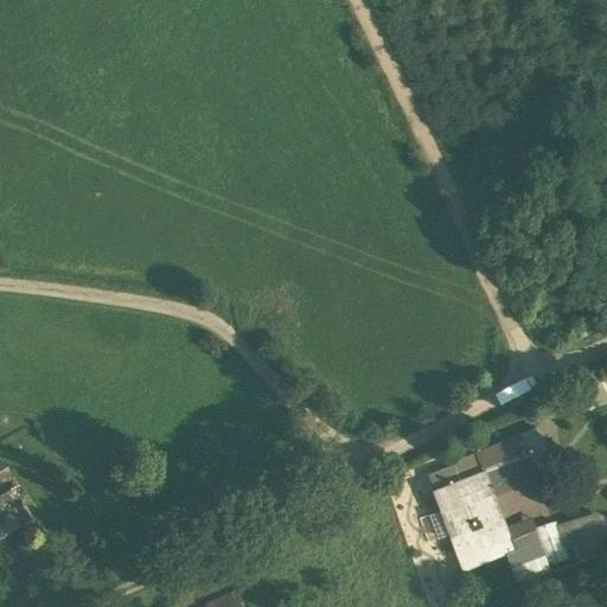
[(521,436),(475,454),(481,470),(491,491),(494,489),(535,472),(521,436)]
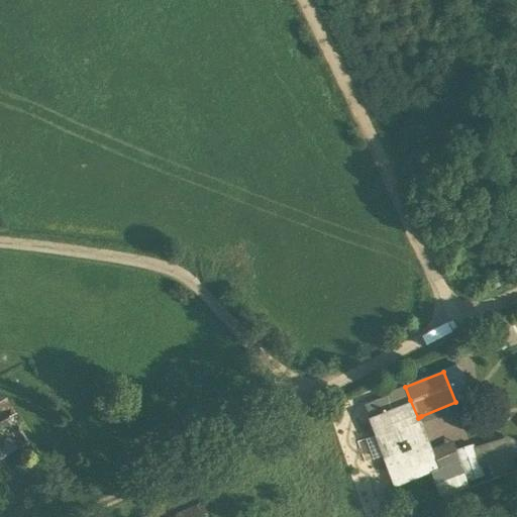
[(5,395),(0,397),(0,455),(29,442),(5,395)]
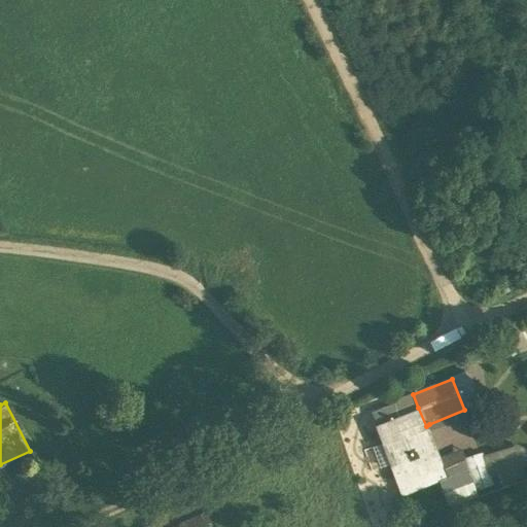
[(370,412),(376,426),(398,416),(392,402),(370,412)]
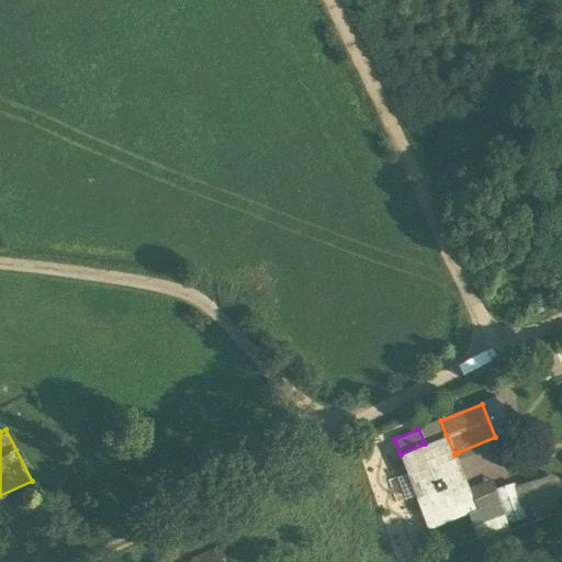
[(454,454),(446,435),(425,444),(401,454),(430,529),(480,508),(458,452),(454,454)]
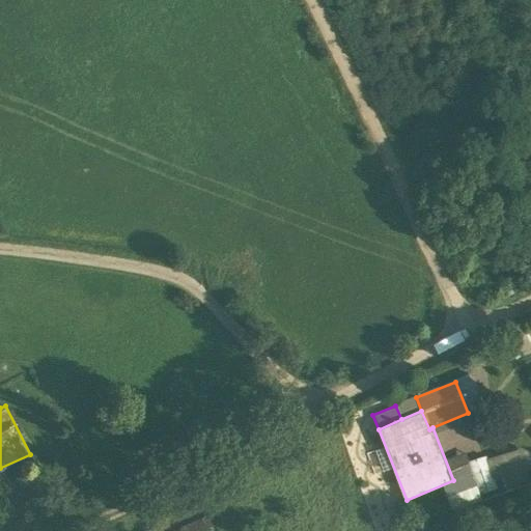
[(485,457),(467,464),(478,497),(498,491),(485,457)]
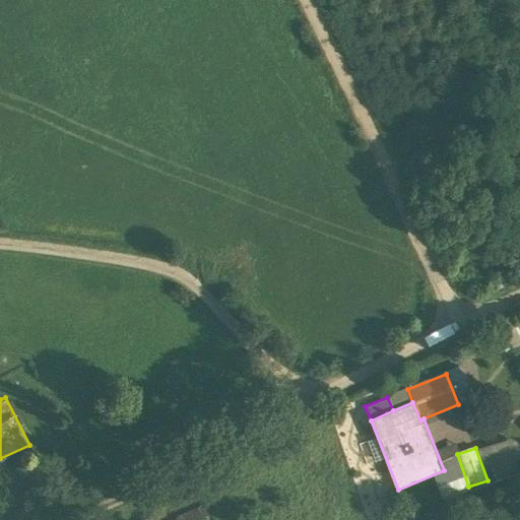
[(210,519),(205,505),(174,518),(175,519),(210,519)]
